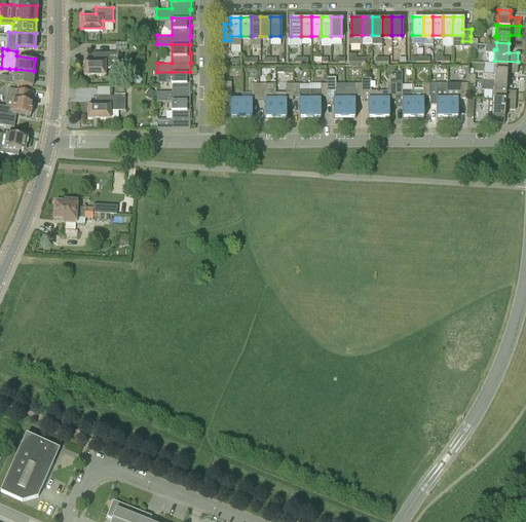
[(84,72),(106,72),(106,66),(109,65),(111,63),(111,59),(118,59),(118,49),(92,49),(92,58),(84,58),(84,72)]
